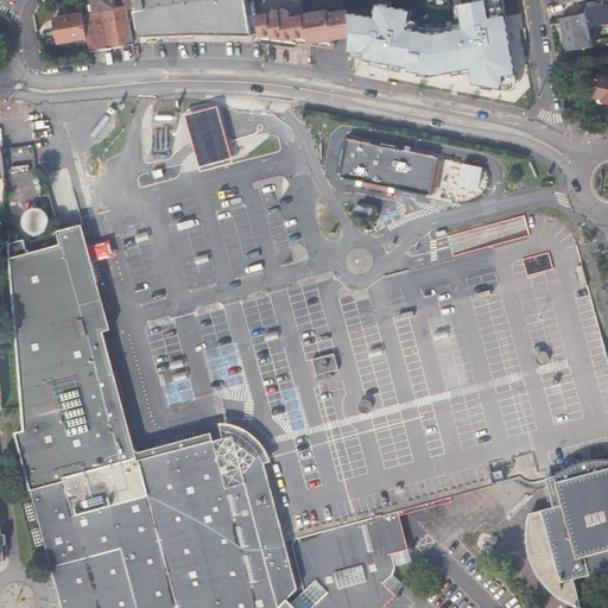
[(92,0),(94,12),(83,14),(88,38),(90,52),(133,44),(127,11),(127,10),(118,12),(115,0),(92,0)]
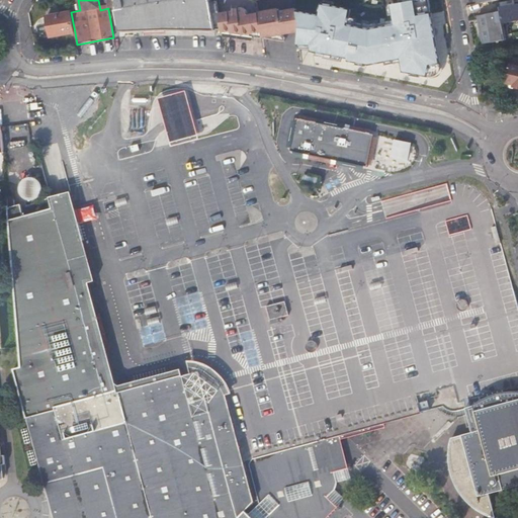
[(216,30),(221,29),(218,15),(217,8),(216,2),(210,3),(209,0),(106,0),(108,8),(108,9),(114,8),(118,32),(162,32),(216,31),(216,30)]
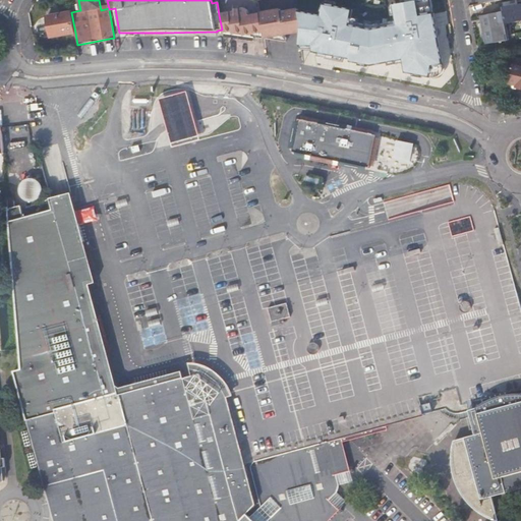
[(520,3),(518,4),(517,0),(513,0),(502,2),(504,11),(481,15),(485,43),(508,40),(506,23),(520,20),(520,3)]
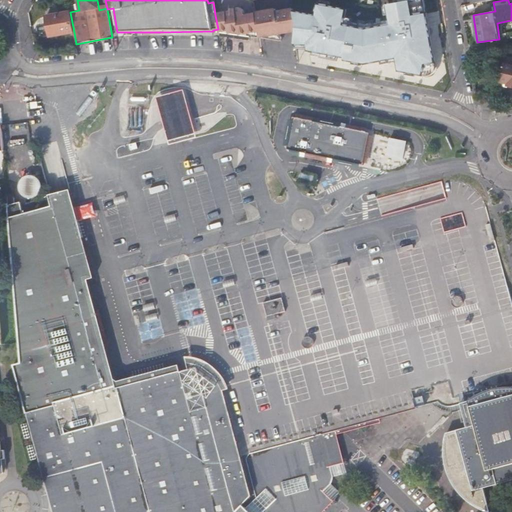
[(230,12),(215,15),(218,29),(219,32),(252,37),(252,32),(259,33),(256,14),(245,16),(244,12),(242,10),(240,8),(238,8),(236,9),(230,10),(230,12)]
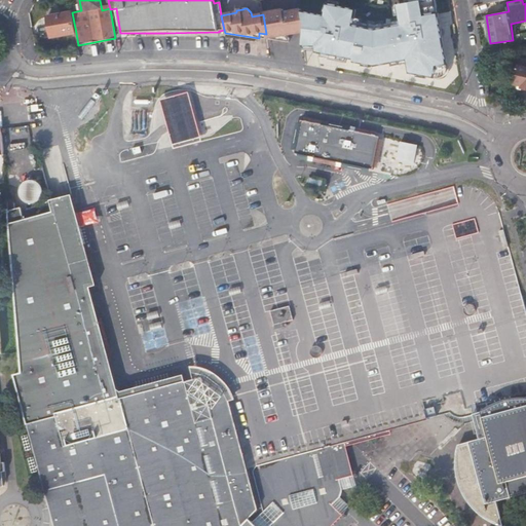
[(284,9),(262,13),(263,14),(266,34),(267,39),(288,36),(299,35),(299,27),(297,14),(301,9),(284,12),(284,9)]
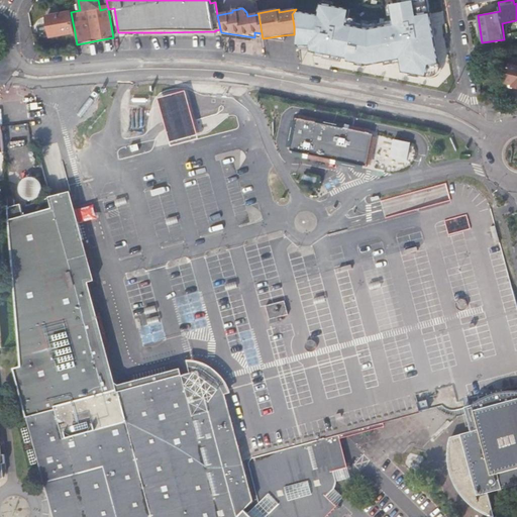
[(50,37),(75,32),(71,12),(71,11),(46,15),(50,37)]
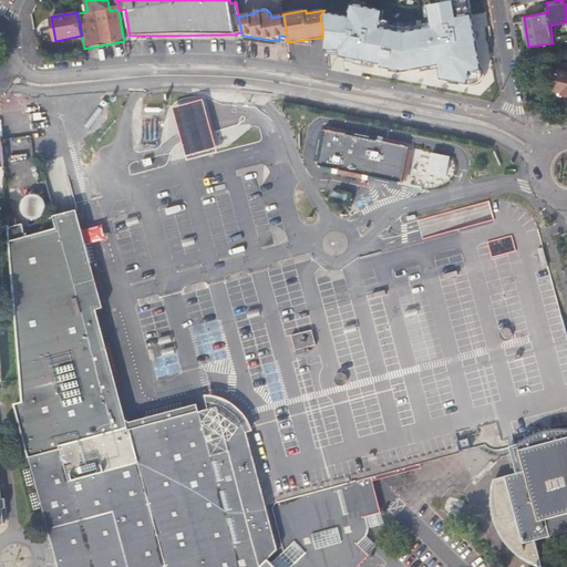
[(566,95),(566,62),(560,62),(554,93),(554,95),(562,96),(562,95),(566,95)]
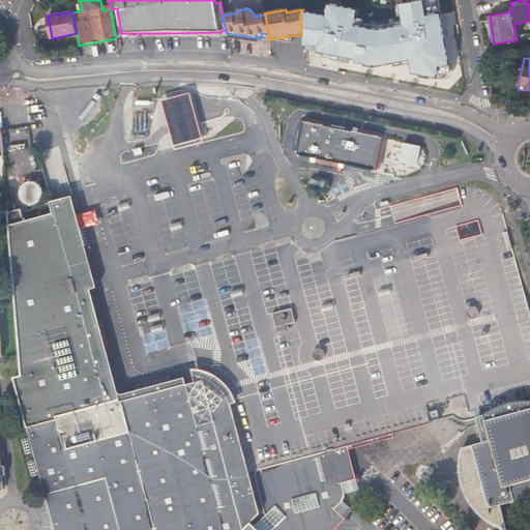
[(378,169),(384,136),(305,120),(304,122),(301,137),(298,137),(297,142),(300,142),(299,150),(298,153),(303,154),(321,157),(321,159),(325,160),(325,158),(340,162),(339,164),(345,165),(346,163),(374,169),(378,169)]
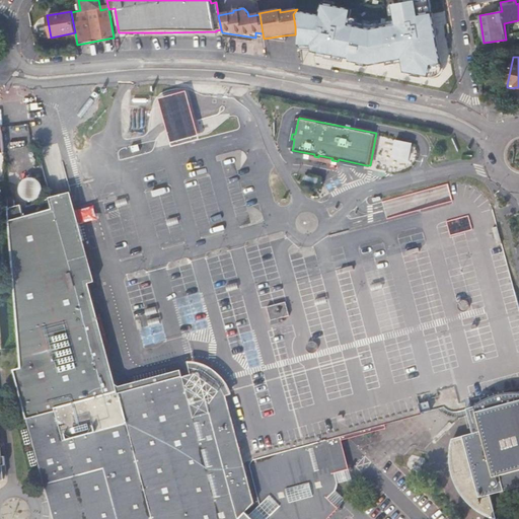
[(411,157),(413,142),(398,139),(395,154),(411,157)]
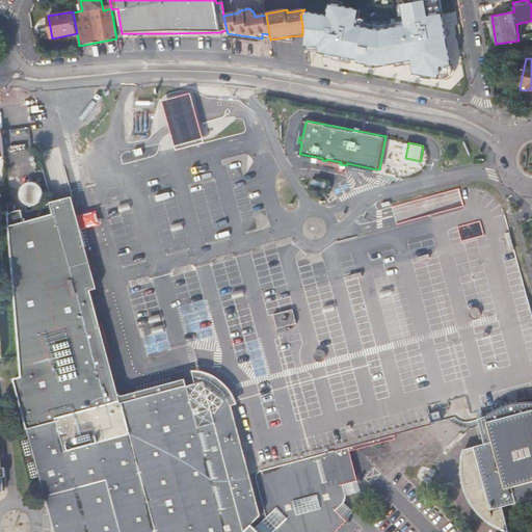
[(322,158),(304,155),(303,159),(374,173),(375,169),(347,163),(346,165),(340,164),(341,162),(326,159),(326,161),(322,160),(322,158)]
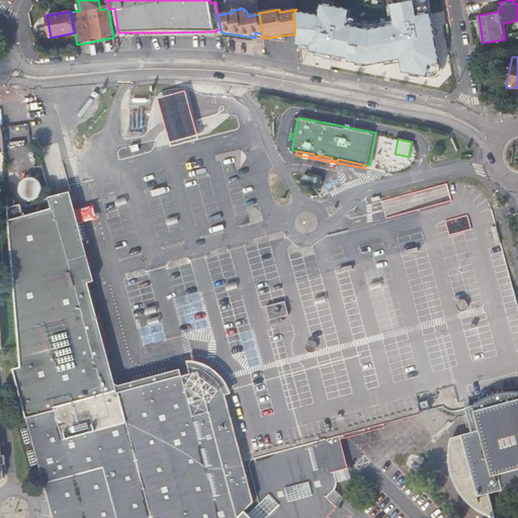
[(319,180),(306,173),(301,180),(316,187),(319,180)]
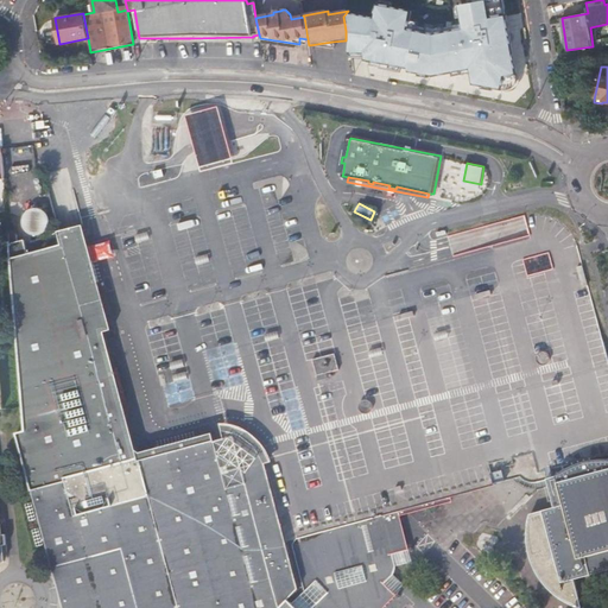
[(37,204),(35,204),(31,206),(29,208),(27,210),(26,214),(25,216),(26,220),(27,222),(29,226),(32,227),(35,228),(38,229),(40,229),(44,228),(46,226),(49,223),(50,221),(51,217),(51,215),(50,211),(48,209),(46,207),(43,204),(40,204),(37,204)]
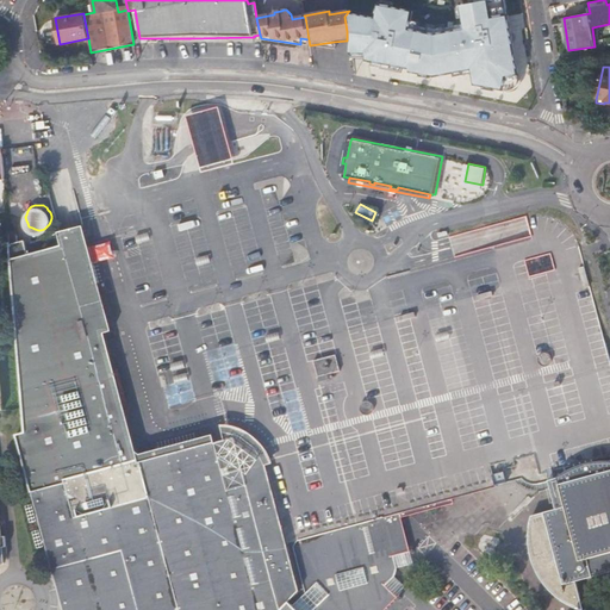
[(16,435),(31,491),(63,609),(305,609),(284,529),(279,531),(267,486),(257,489),(255,477),(221,448),(215,450),(205,453),(203,444),(128,465),(94,343),(101,341),(78,251),(53,259),(36,263),(32,263),(26,241),(18,241),(17,234),(10,234),(10,241),(10,242),(25,433),(16,435)]
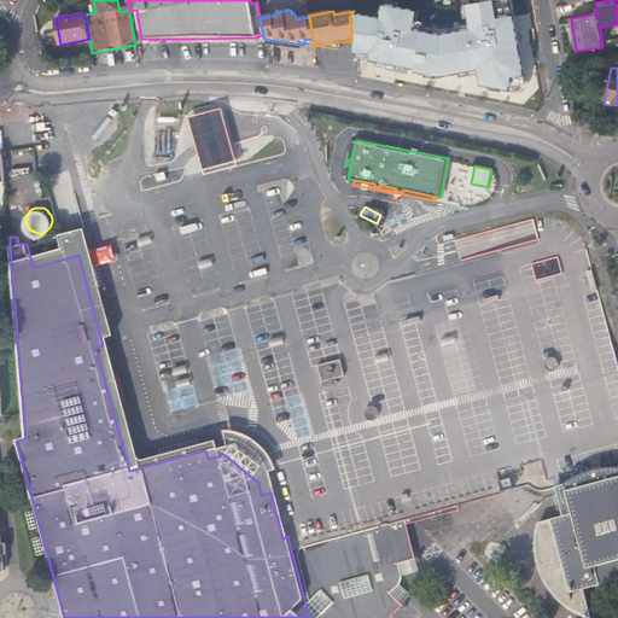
[(79,255),(74,239),(50,246),(48,244),(31,249),(36,267),(53,262),(79,255)]
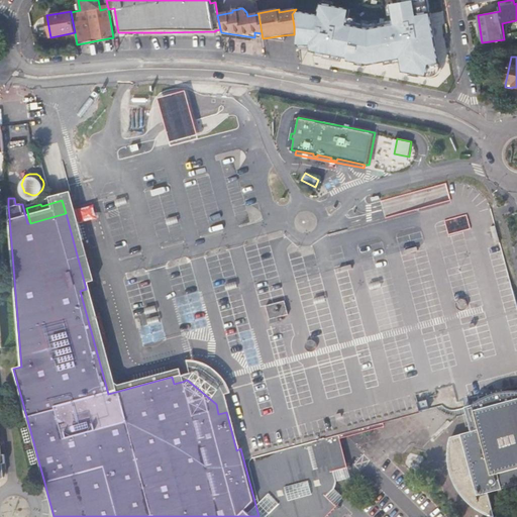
[(451,232),(472,228),(468,214),(448,219),(451,232)]
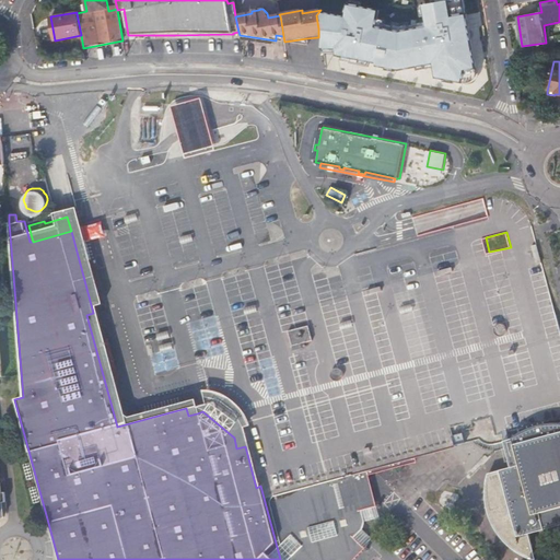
[(536,245),(532,246),(536,264),(540,263),(536,245)]
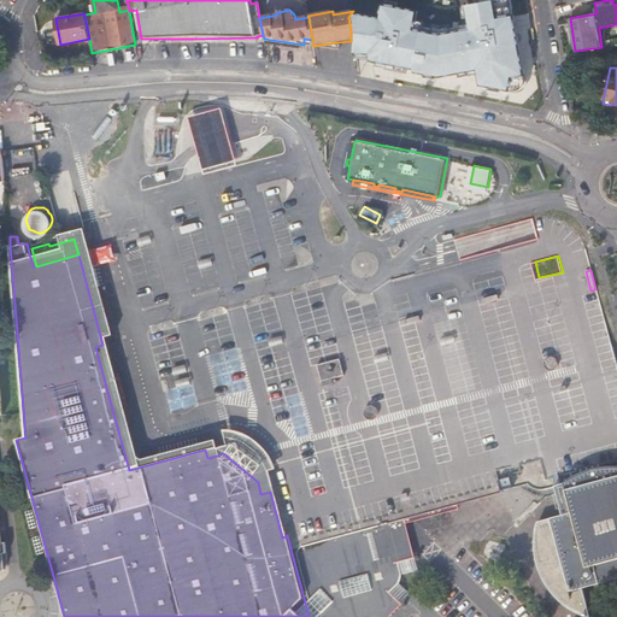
[(345,374),(341,357),(318,364),(319,369),(324,385),(334,381),(334,377),(345,374)]
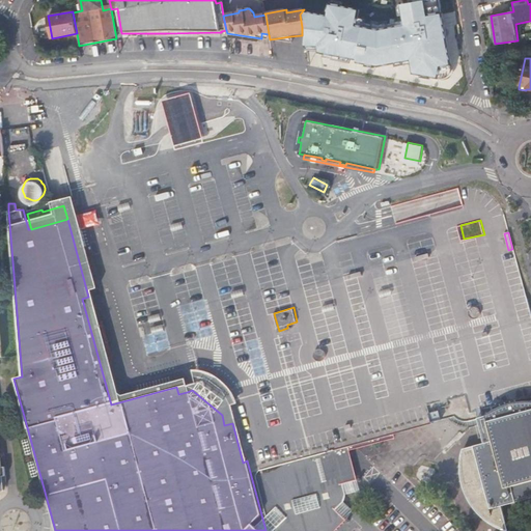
[(475,318),(476,317),(478,316),(479,315),(480,313),(480,311),(479,309),(478,308),(476,307),(474,307),(472,307),(471,308),(470,309),(469,311),(469,313),(470,315),(472,317),(473,318),(475,318)]
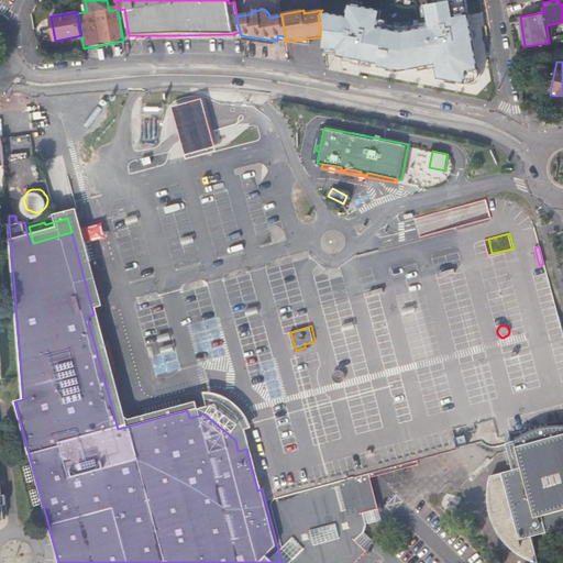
[(338,382),(340,382),(342,381),(344,379),(344,377),(344,374),(343,372),(341,370),(337,370),(334,372),(333,374),(332,376),(333,379),(335,381),(338,382)]
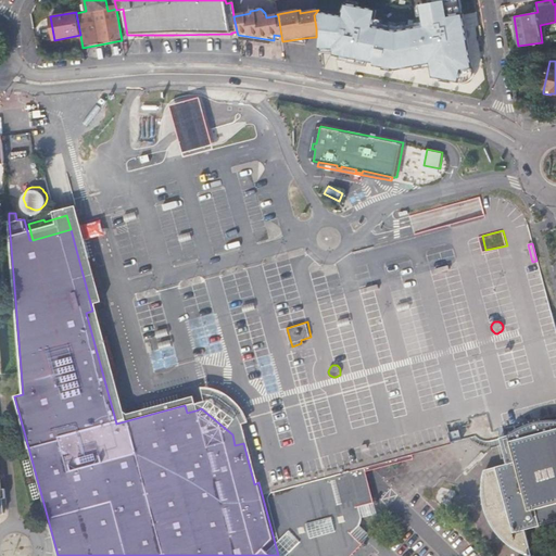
[(193,403),(196,411),(201,408),(232,434),(235,445),(243,443),(245,440),(247,438),(248,436),(249,433),(249,431),(250,429),(250,426),(251,424),(251,421),(251,419),(250,417),(250,415),(250,413),(249,409),(248,407),(247,405),(245,404),(244,402),(243,400),(241,397),(240,396),(238,394),(236,393),(234,392),(231,391),(230,390),(227,389),(225,389),(223,388),(220,388),(218,388),(216,388),(209,389),(204,386),(200,387),(204,400),(193,403)]
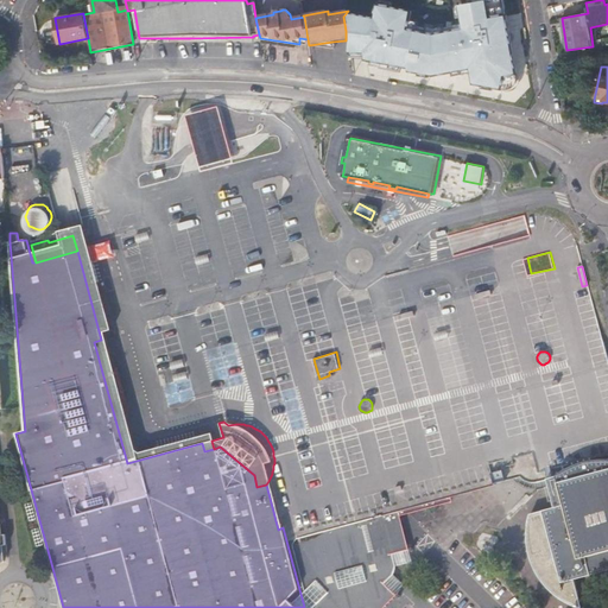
[(607,450),(520,474),(523,477),(525,480),(529,481),(531,482),(533,482),(540,481),(546,479),(549,485),(555,507),(542,510),(526,532),(527,548),(531,561),(534,568),(538,575),(544,583),(553,593),(565,602),(574,607),(578,607),(581,607),(574,577),(590,574),(591,576),(596,577),(600,577),(605,578),(607,577),(607,450)]
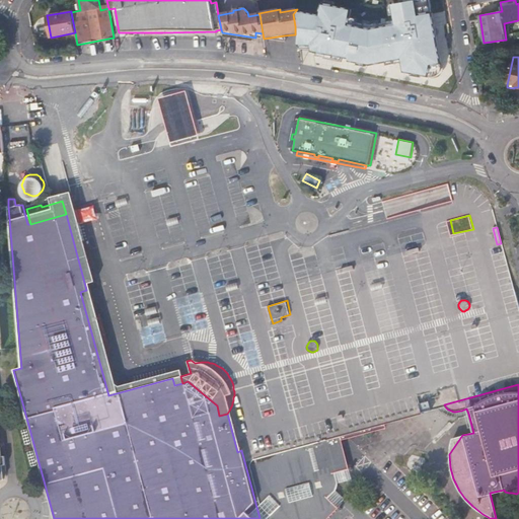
[(422,402),(418,403),(420,412),(424,411),(438,406),(444,404),(441,400),(440,396),(422,402)]
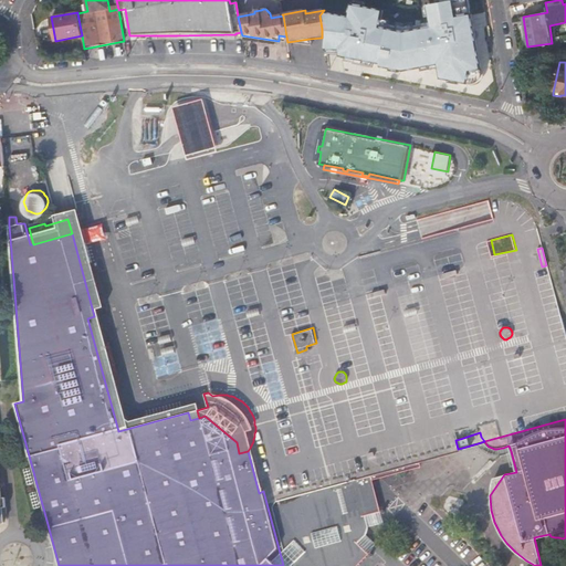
[(458,449),(456,440),(263,491),(283,565),(347,565),(365,549),(357,542),(367,532),(368,528),(378,525),(375,512),(366,481),(371,479),(420,467),(419,462),(458,451),(458,449)]
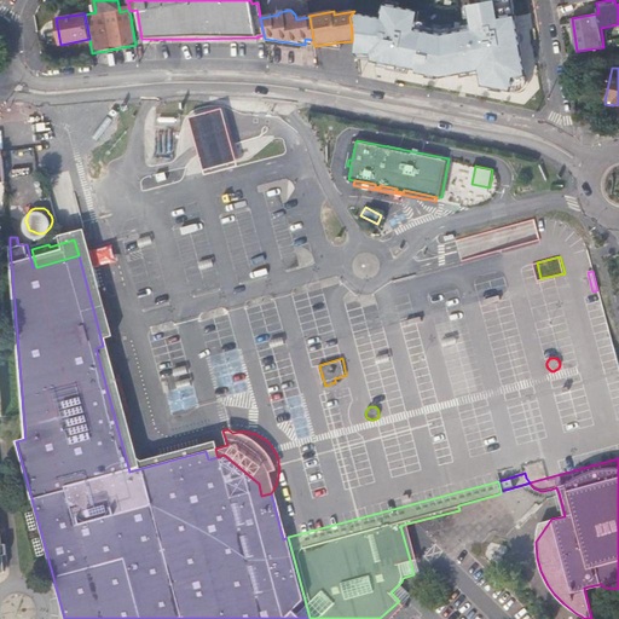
[(530,482),(522,485),(526,489),(533,492),(539,495),(545,496),(553,495),(559,493),(556,487),(550,490),(543,491),(541,491),(538,490),(534,489),(532,486),(530,482)]
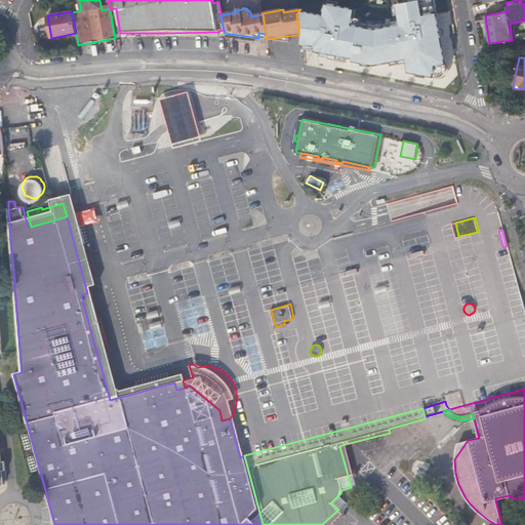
[(244,455),(233,413),(230,418),(240,457),(244,455)]
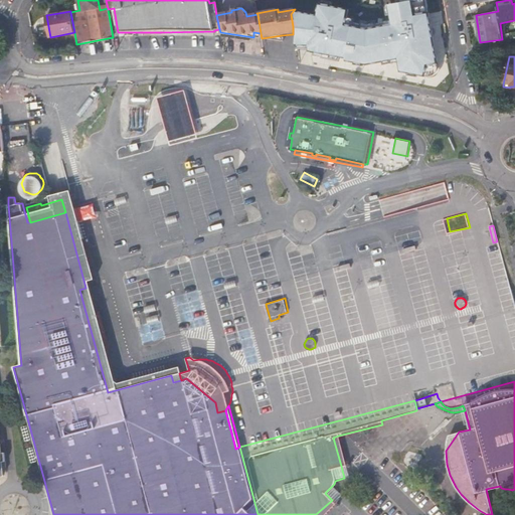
[(446,451),(459,432),(449,435),(446,451)]
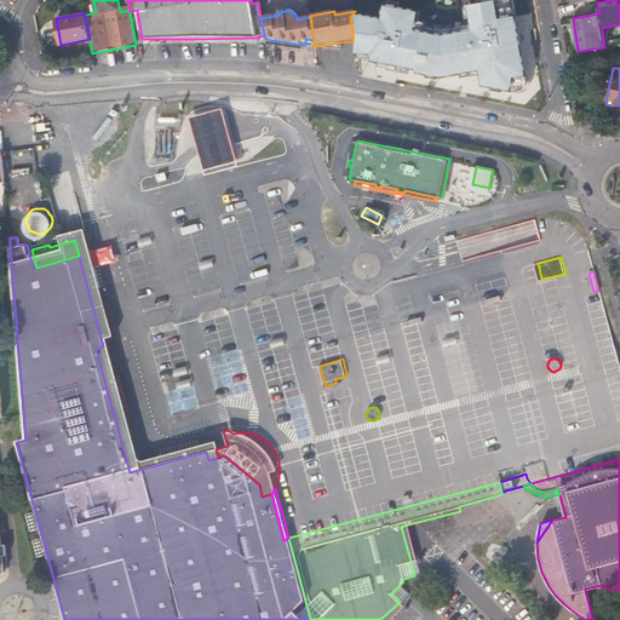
[(414,575),(420,574),(407,524),(401,527),(411,561),(414,575)]
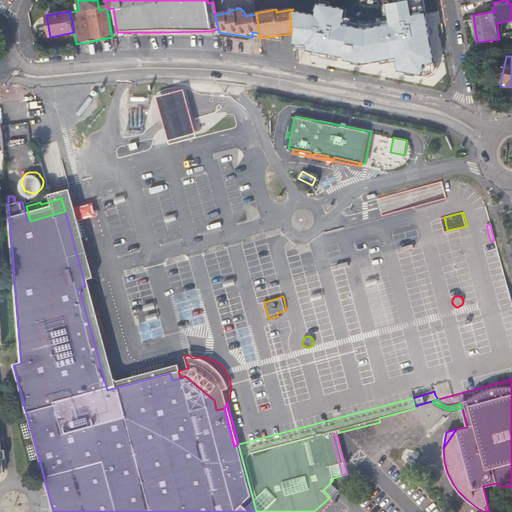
[(322,511),(342,491),(332,481),(323,490),(330,497),(314,511),(322,511)]
